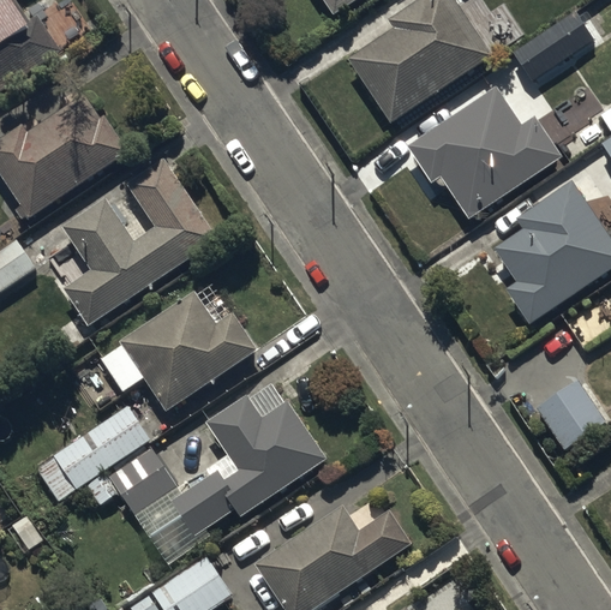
[(0,90),(61,52),(37,16),(27,22),(13,0),(10,0),(0,6),(0,90)]
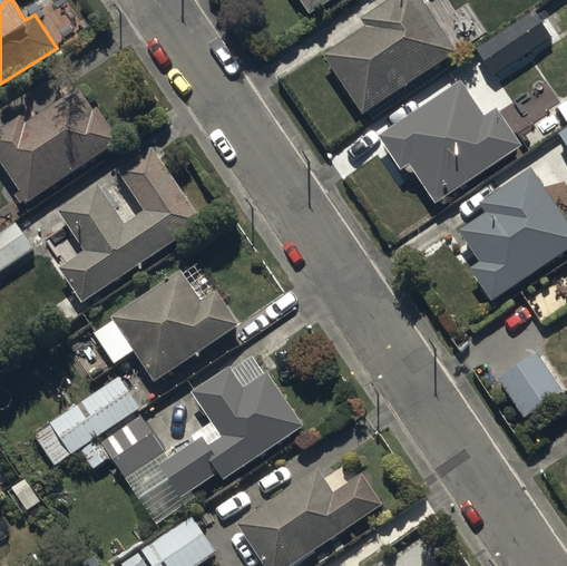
[(300,0),(310,15),(331,0),(300,0)]
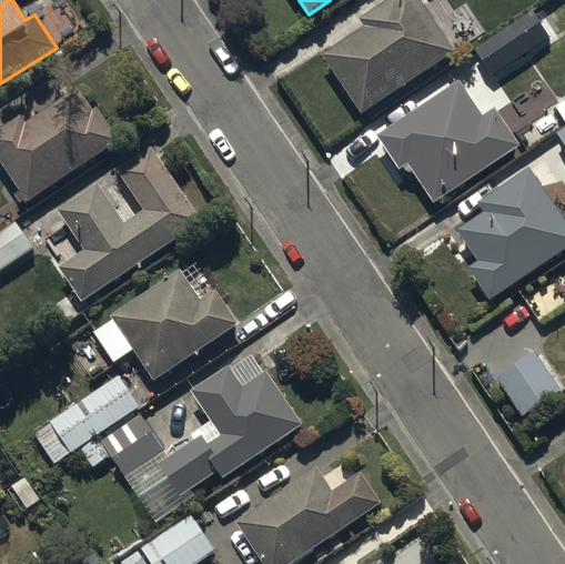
[(321,54),(361,114),(455,52),(421,0),(385,0),(359,19),(363,27),(321,54)]
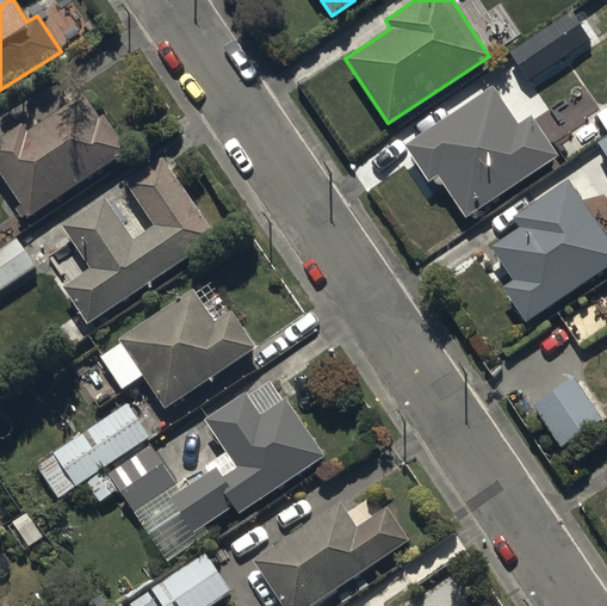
[(508,48),(528,79),(588,38),(568,8),(508,48)]
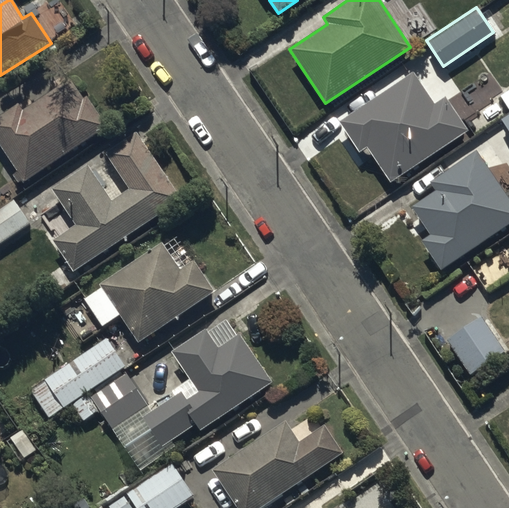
[(366,147),(390,183),(469,130),(446,96),(435,104),(414,72),(339,121),(359,152),(366,147)]
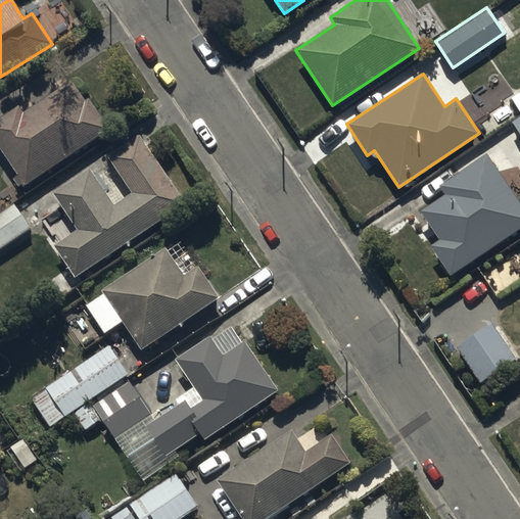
[(14,102),(0,112),(0,154),(24,189),(110,130),(89,99),(84,102),(69,82),(22,113),(14,102)]
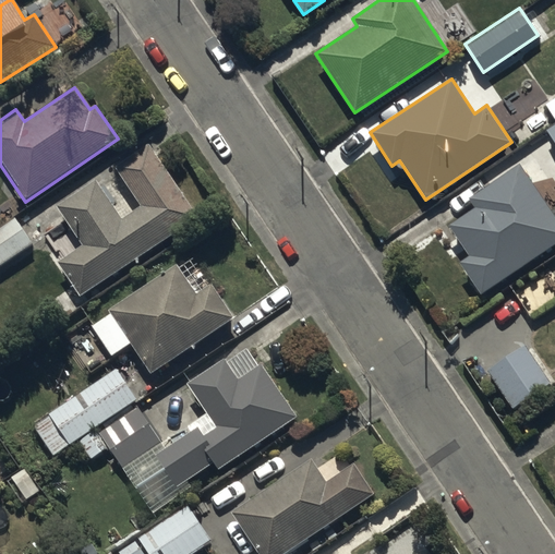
[(554,122),(554,95),(543,104),(554,122)]
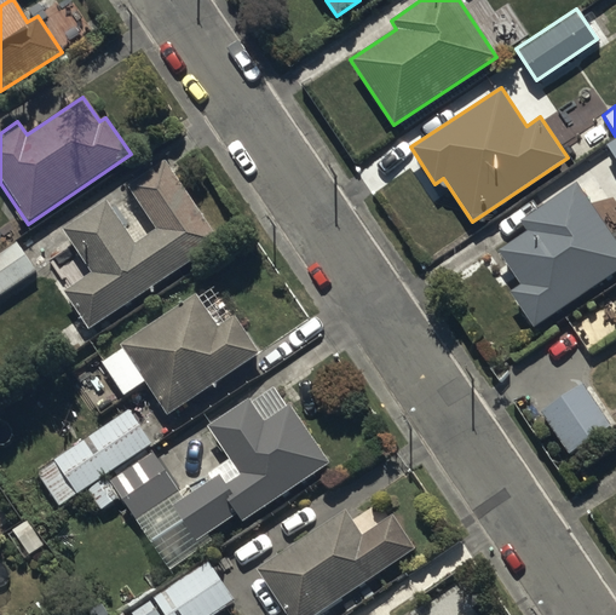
[(64,291),(88,327),(219,241),(166,159),(127,185),(156,230),(136,243),(107,199),(63,229),(91,272),(64,291)]
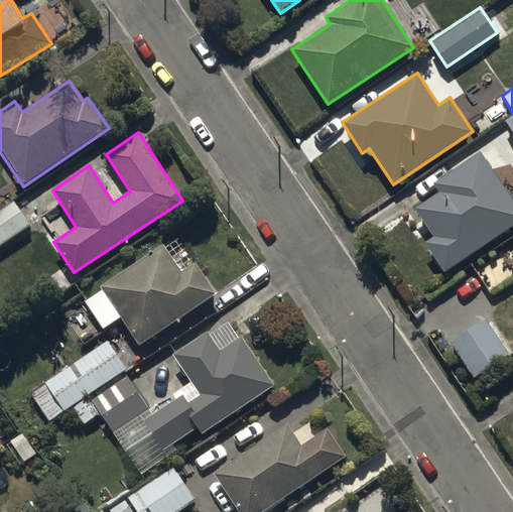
[(423,243),(442,272),(512,227),(512,188),(509,192),(482,151),(433,183),(439,193),(416,209),(434,236),(423,243)]
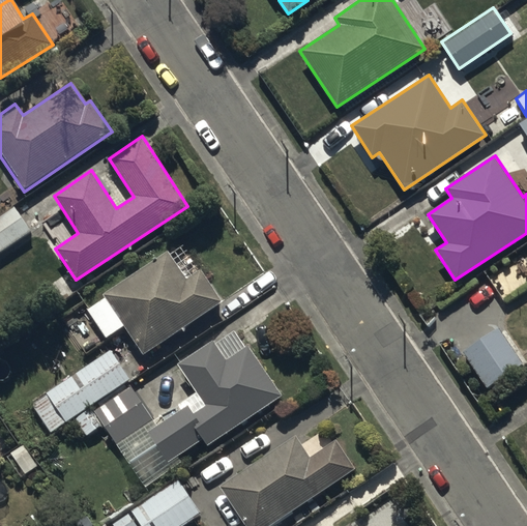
[(0,250),(30,231),(11,203),(0,210),(0,250)]
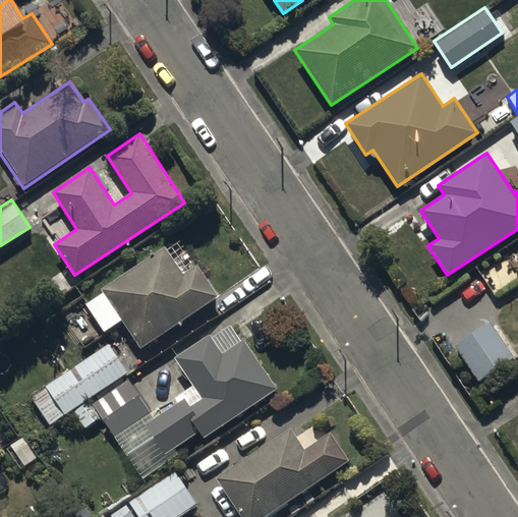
[(122,321),(140,348),(219,297),(197,264),(182,274),(164,246),(100,288),(103,293),(85,304),(104,332),(122,321)]
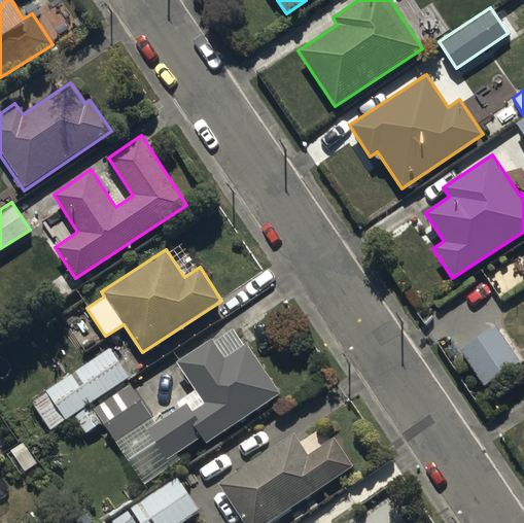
[(459,349),(483,384),(519,360),(495,325),(459,349)]
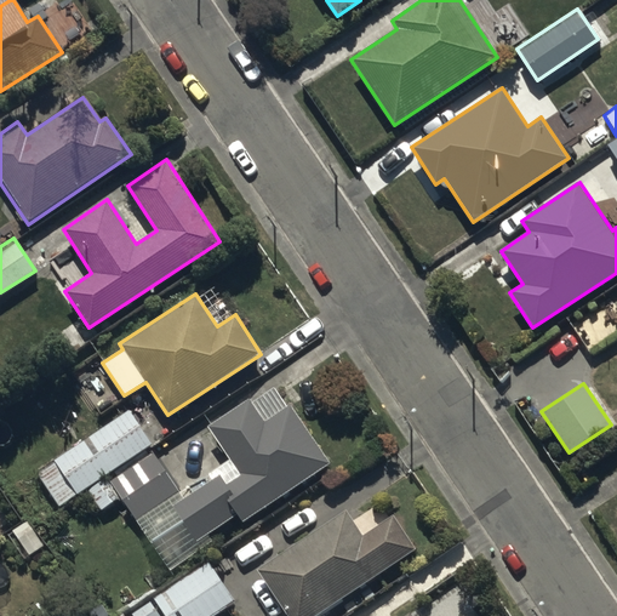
[(236,514),(241,522),(330,463),(290,404),(285,406),(273,388),(251,403),(250,400),(209,428),(229,460),(209,473),(212,480),(173,506),(196,541),(236,514)]
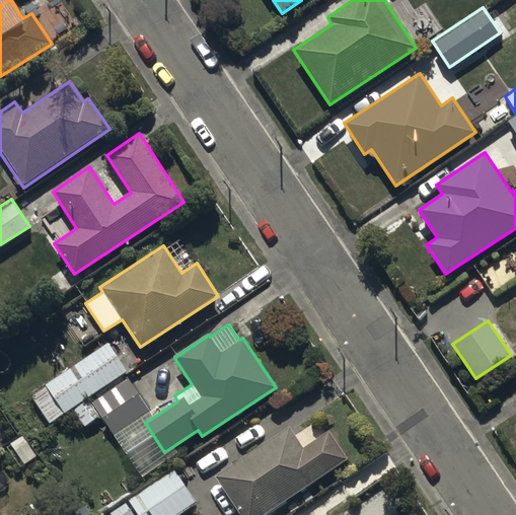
[(106,343),(29,394),(49,423),(126,371),(106,343)]
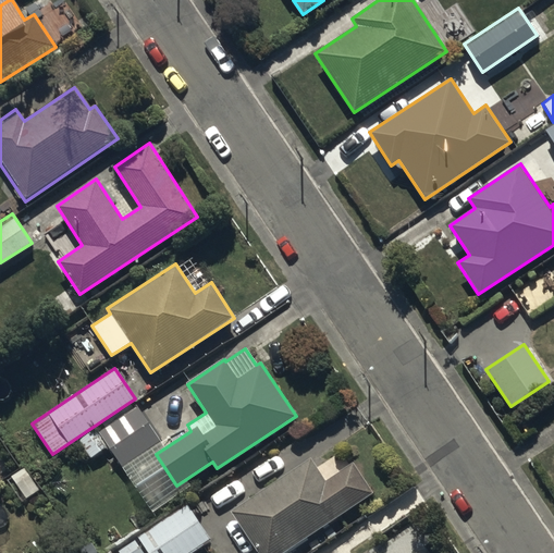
[(97,427),(77,439),(88,456),(108,444),(121,467),(160,444),(136,405),(98,429),(97,427)]
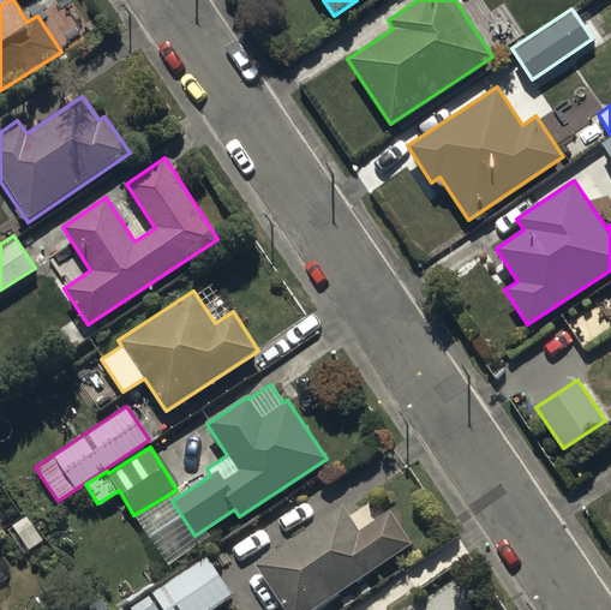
[(255,562),(286,609),(311,609),(412,544),(389,509),(359,530),(342,504),(255,562)]
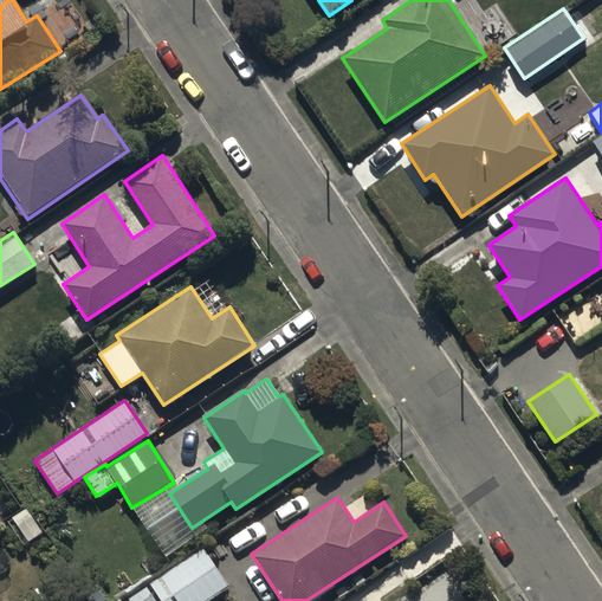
[(202,547),(148,582),(160,600),(206,600),(228,587),(202,547)]
